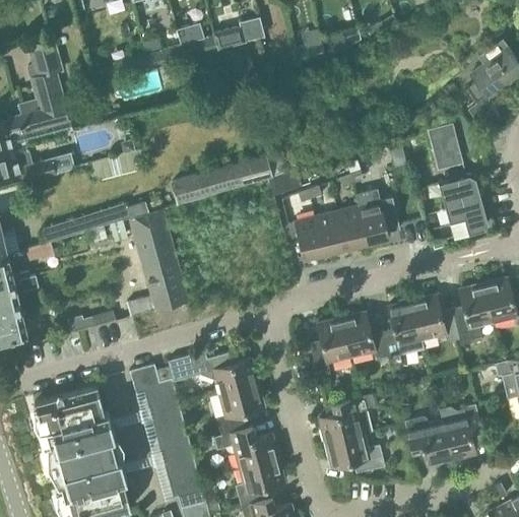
[(82,0),(75,0),(78,12),(85,10),(82,0)]
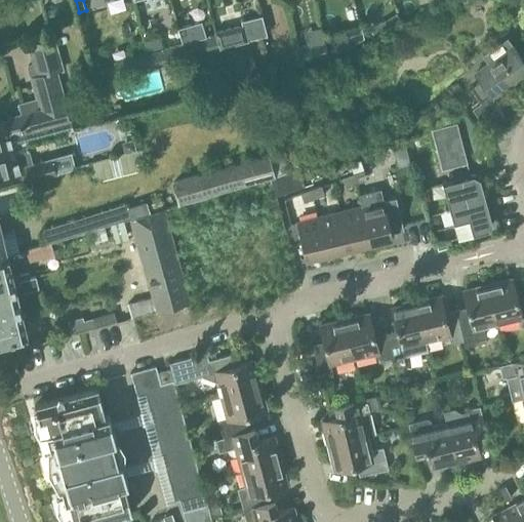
[(203,23),(179,30),(184,45),(207,39),(203,23)]
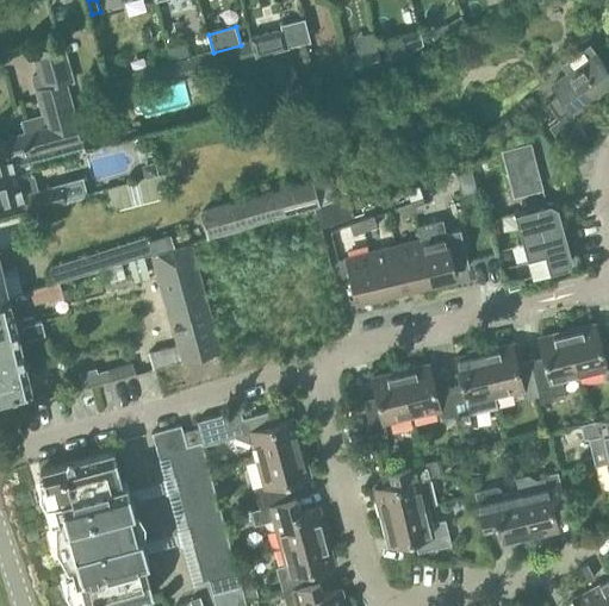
[(446,29),(433,36),(440,49),(453,42),(448,32),(446,29)]
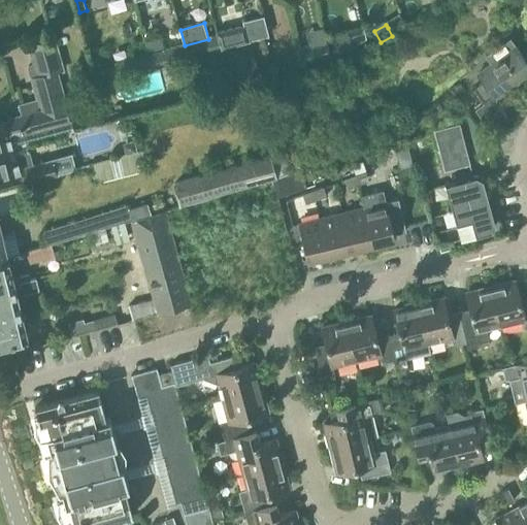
[(245,28),(218,35),(222,52),(250,44),(245,28)]
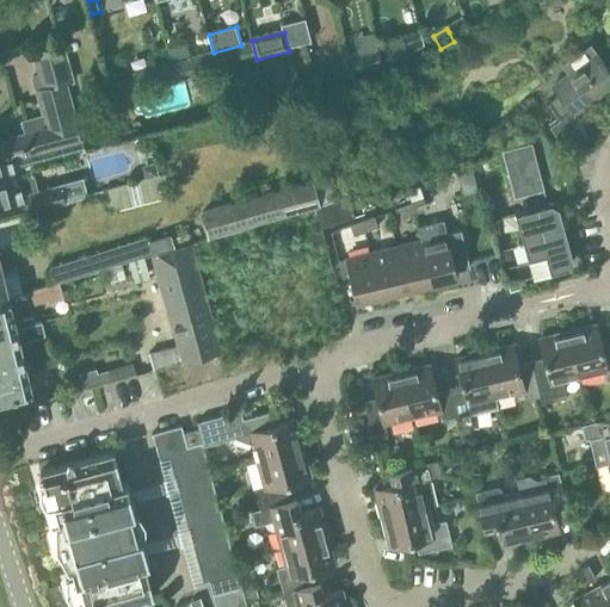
[(393,41),(380,44),(384,68),(392,66),(399,62),(393,41)]
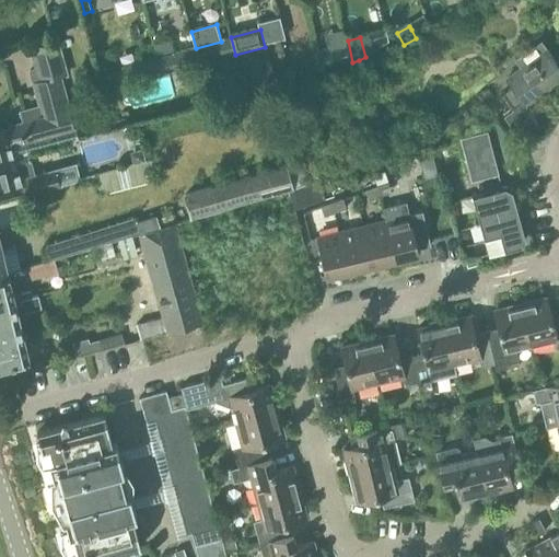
[(172,42),(154,46),(158,59),(175,55),(172,42)]
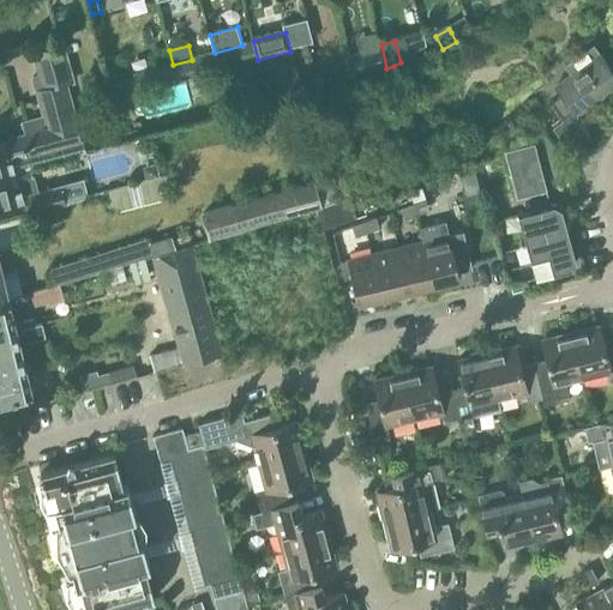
[(65,48),(35,54),(43,90),(38,92),(44,116),(22,122),(26,137),(0,144),(0,176),(31,169),(31,170),(86,156),(83,144),(82,144),(67,89),(74,88),(65,48)]
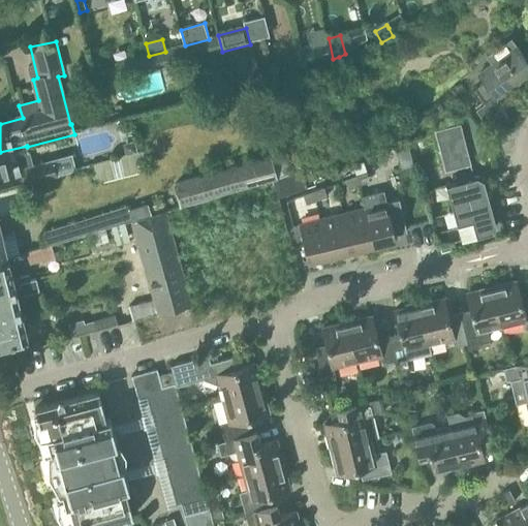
[(504,109),(498,100),(527,78),(527,63),(513,41),(488,59),(493,67),(480,76),(485,84),(475,91),(487,106),(477,113),(485,123),(504,109)]
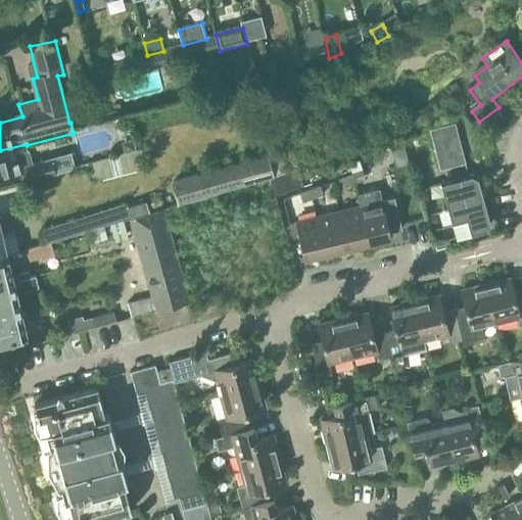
[(328,59),(325,44),(301,49),(305,64),(328,59)]
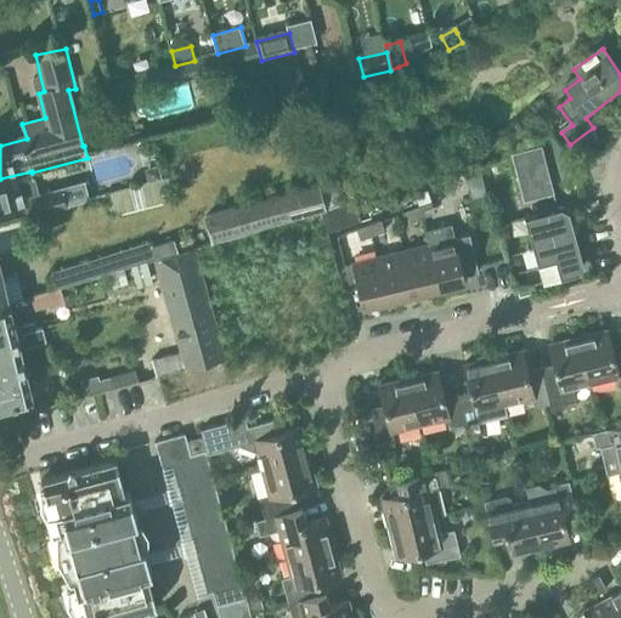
[(514,160),(525,202),(536,198),(524,158),(514,160)]
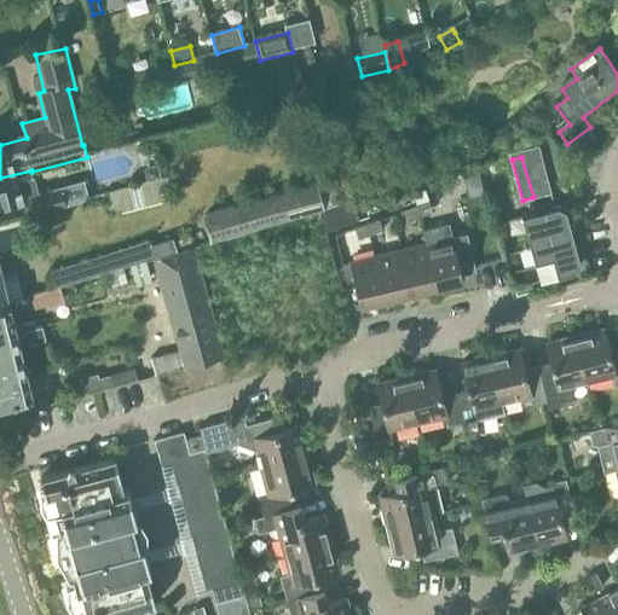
[(32,170),(0,178),(0,213),(26,207),(29,218),(68,208),(62,189),(39,195),(35,179),(34,179),(32,170)]
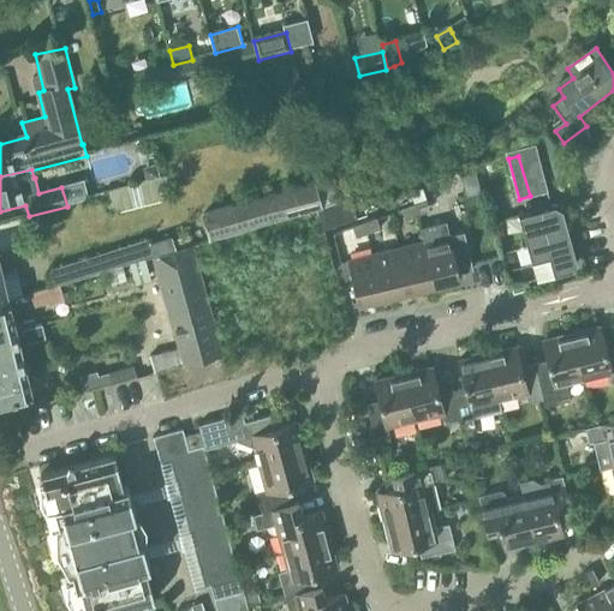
[(316,181),(202,215),(209,241),(317,209),(323,208),(343,202),(335,179),(316,184),(316,181)]
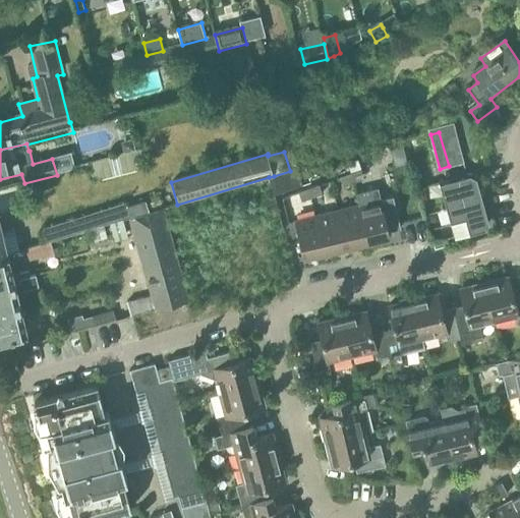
[(303,186),(298,173),(297,169),(290,171),(274,176),(269,177),(275,195),(303,186)]
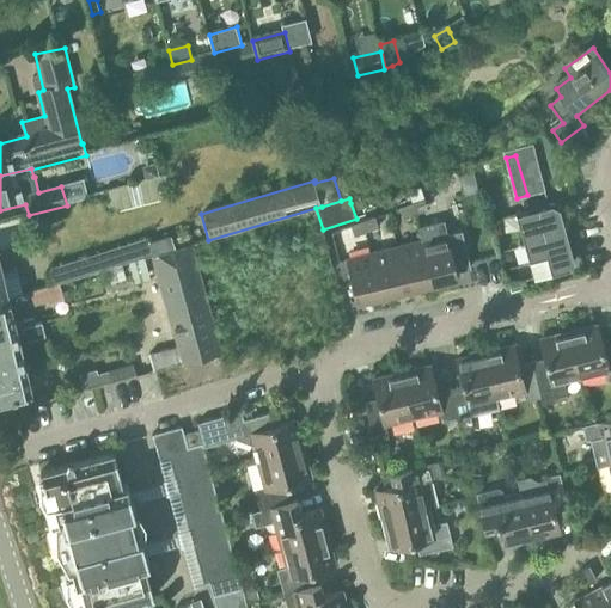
[(429,213),(426,202),(414,207),(417,216),(429,213)]
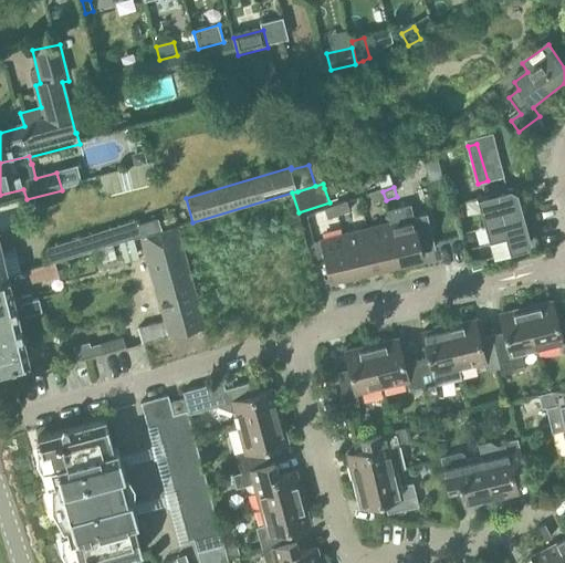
[(487,229),(524,218),(518,194),(511,190),(478,199),(487,229)]
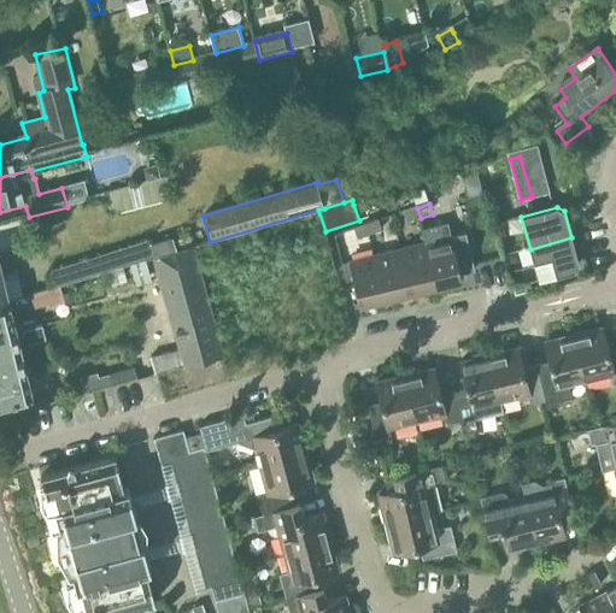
[(405,212),(409,223),(421,218),(417,208),(405,212)]
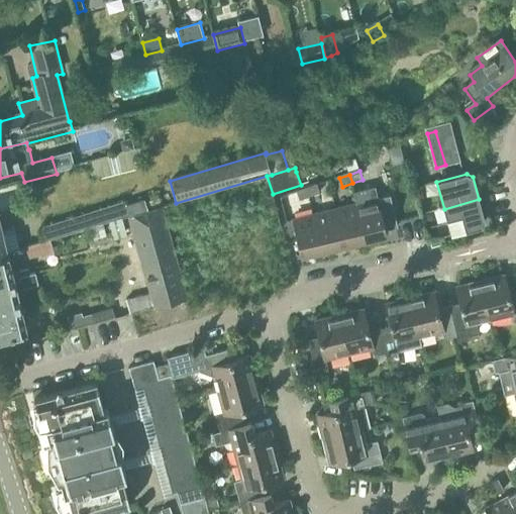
[(321,194),(318,185),(308,189),(311,198),(321,194)]
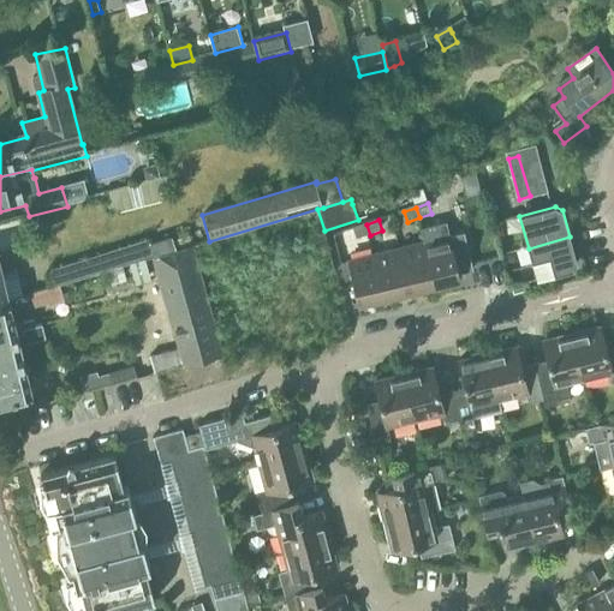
[(355,229),(358,240),(370,235),(367,225),(355,229)]
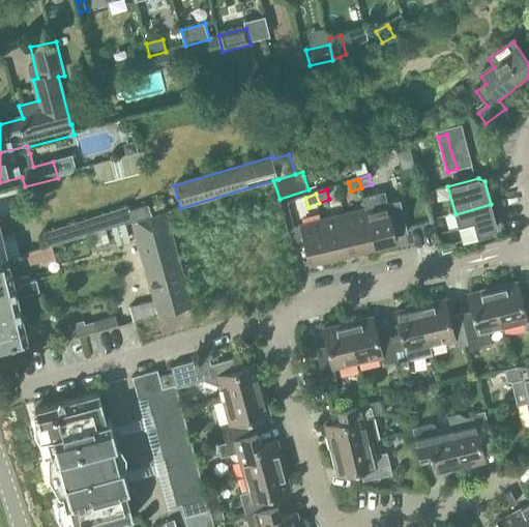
[(385,194),(363,199),(365,210),(375,247),(398,242),(397,237),(409,234),(401,203),(388,205),(385,194)]
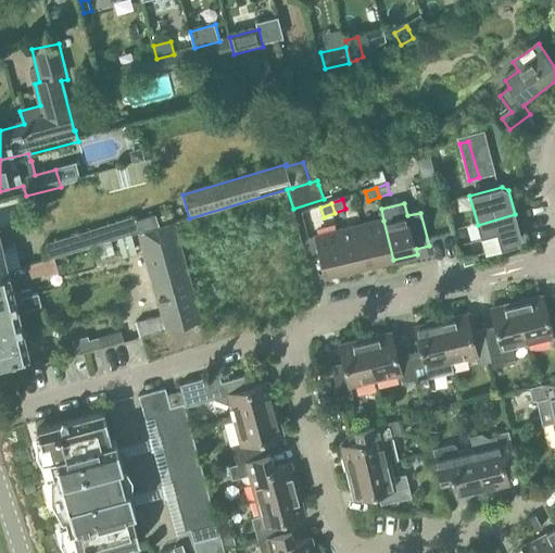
[(515,214),(478,225),(486,254),(518,244),(521,238),(515,214)]
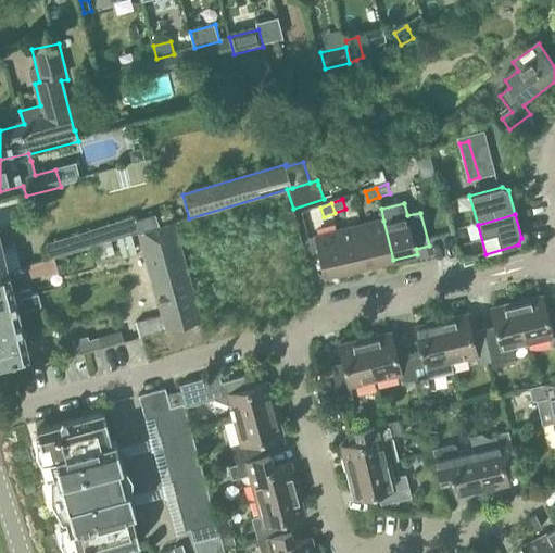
[(135,217),(46,247),(50,260),(139,230),(135,217)]
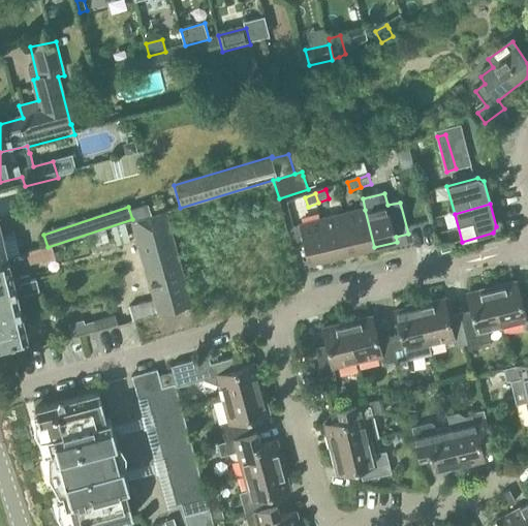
[(374,247),(365,210),(343,215),(352,252),(374,247)]
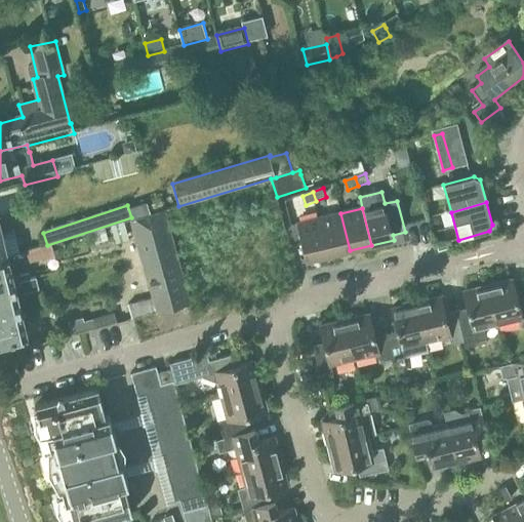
[(133,318),(191,304),(165,211),(131,219),(153,297),(129,305),(133,318)]
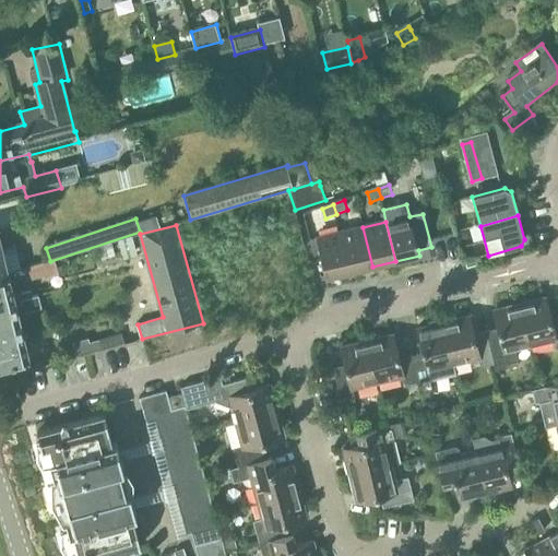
[(372,267),(363,227),(340,233),(349,272),(372,267)]
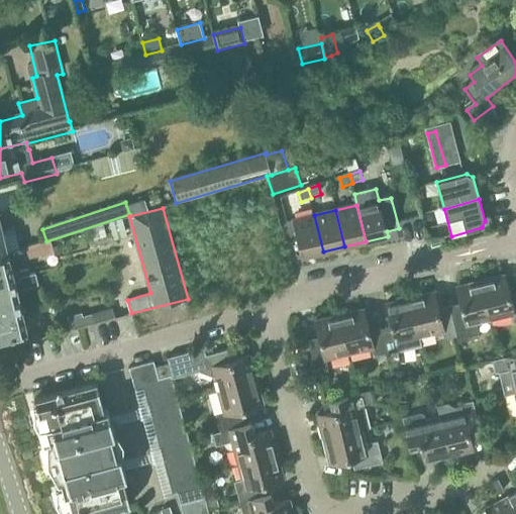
[(323,251),(314,215),(293,220),(301,258),(323,251)]
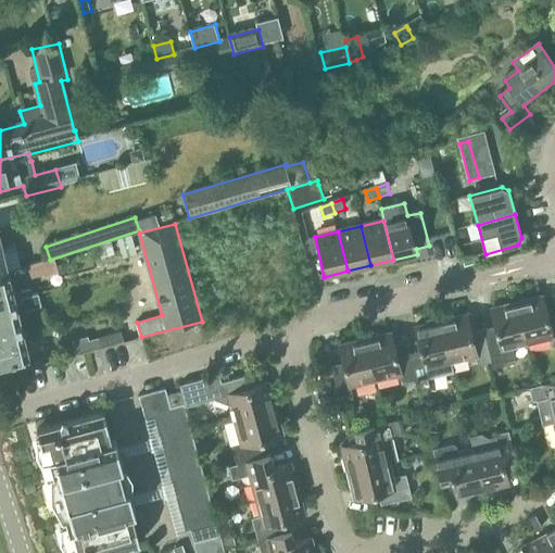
[(0,237),(0,275),(9,273),(21,269),(15,247),(3,250),(0,237)]
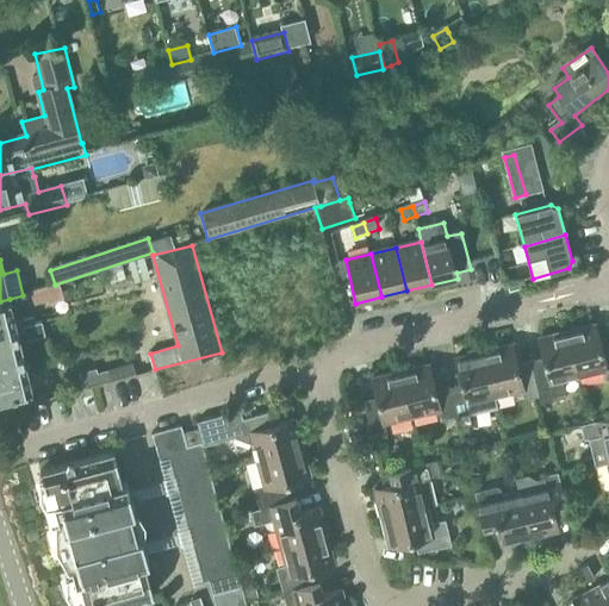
[(16,322),(10,299),(0,301),(0,333),(28,326),(25,320),(16,322)]
